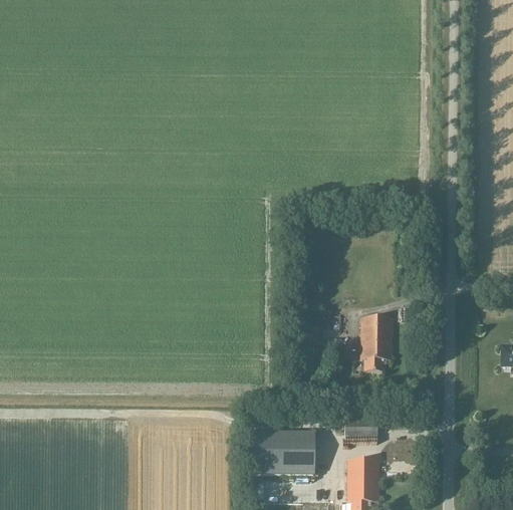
[(392,358),(393,317),(362,316),(361,358),(364,358),(364,370),(383,370),(383,358),(392,358)]
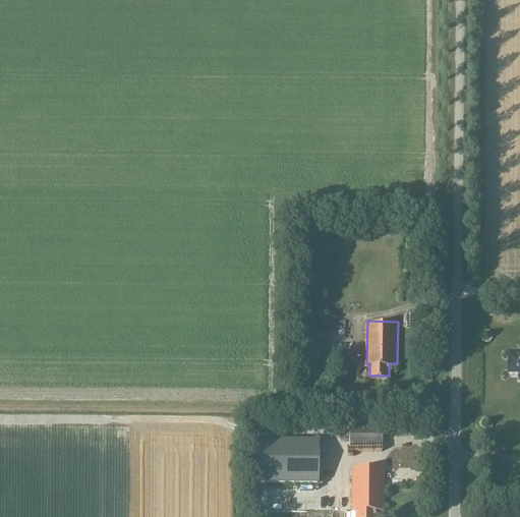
[(519,351),(511,351),(511,370),(519,370),(519,351)]
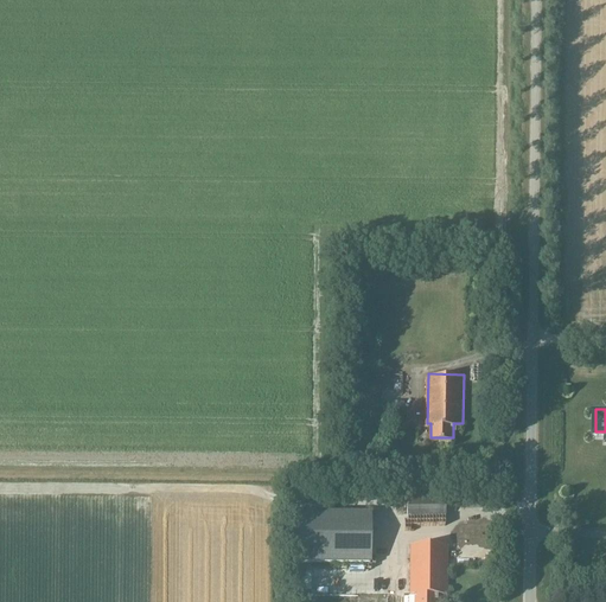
[(408,513),(446,512),(446,482),(407,482),(408,513)]
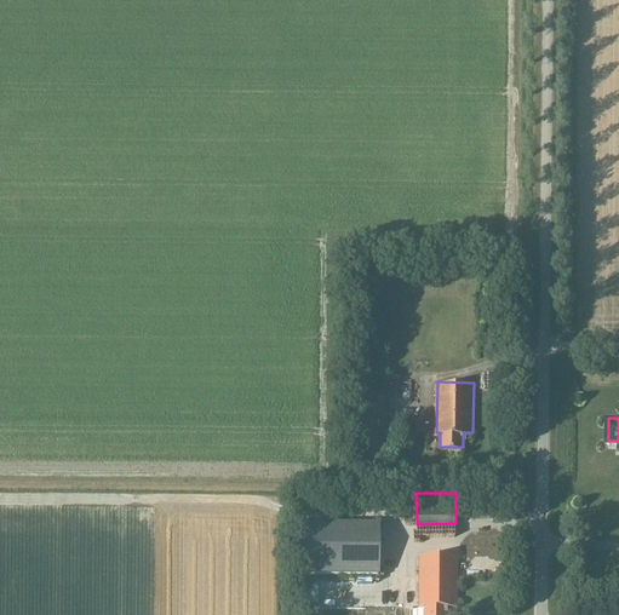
[(305,521),(305,570),(378,570),(378,521),(305,521)]
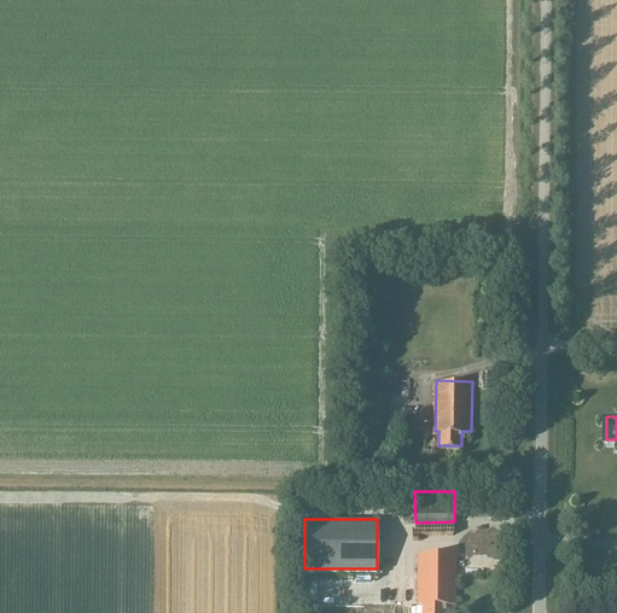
[(419,552),(419,553),(419,603),(423,603),(423,612),(446,612),(446,602),(455,602),(455,553),(457,553),(457,552),(419,552)]
